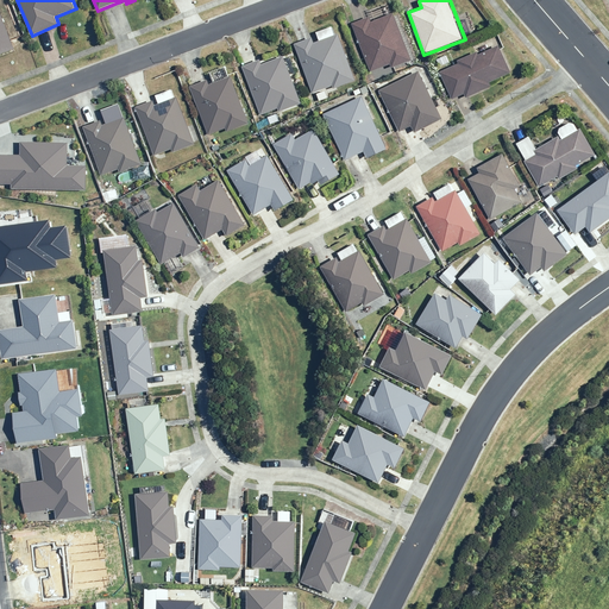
[(393,10),(352,24),(370,74),(393,67),(394,70),(413,63),(393,10)]
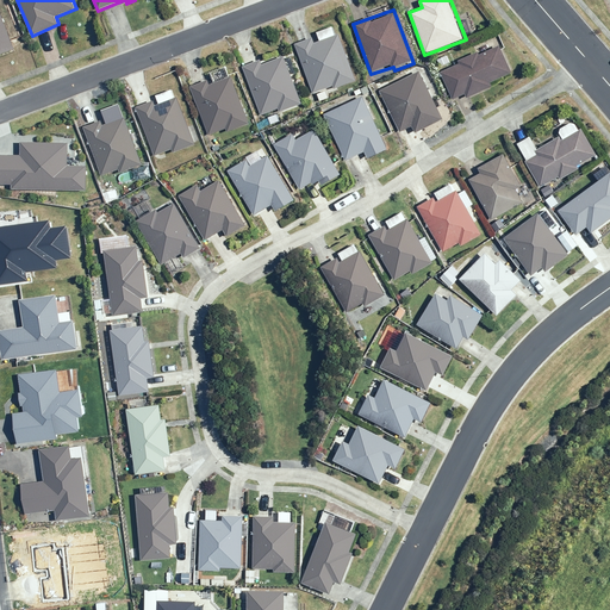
[(0,57),(16,51),(0,12),(0,57)]
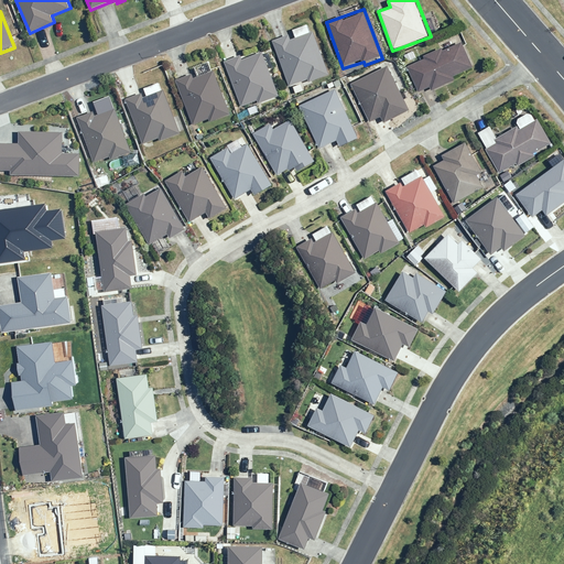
[(290,33),(272,40),(294,95),(307,89),(304,82),(310,79),(311,84),(331,76),(310,24),(293,31),(295,38),(292,39),(290,33)]
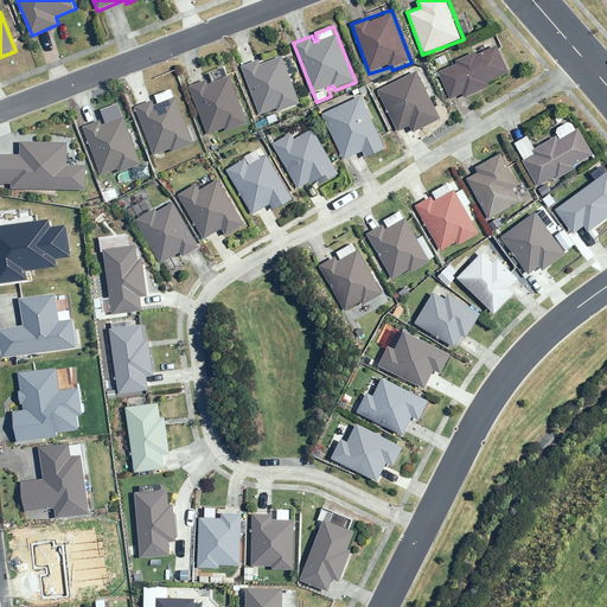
[(459,63),(441,71),(453,98),(465,94),(467,97),(491,87),(490,83),(510,75),(497,45),(479,53),(478,50),(458,59),(459,63)]
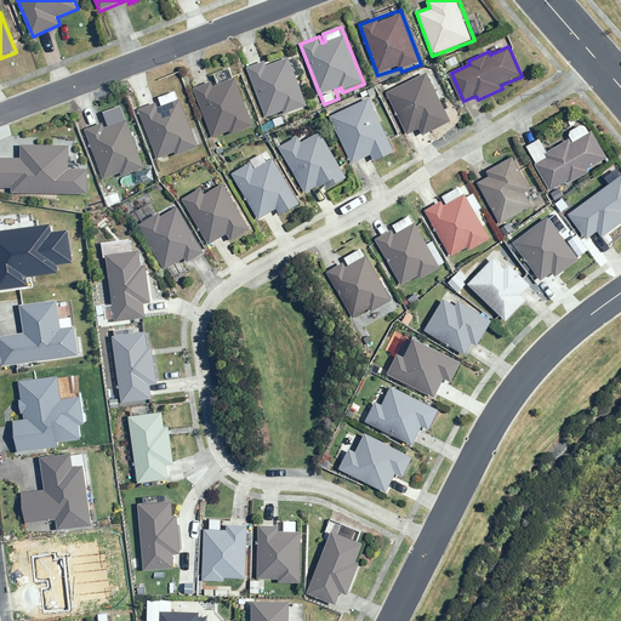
[(267,60),(248,69),(267,117),(284,109),(286,115),(309,106),(289,58),(269,67),(267,60)]
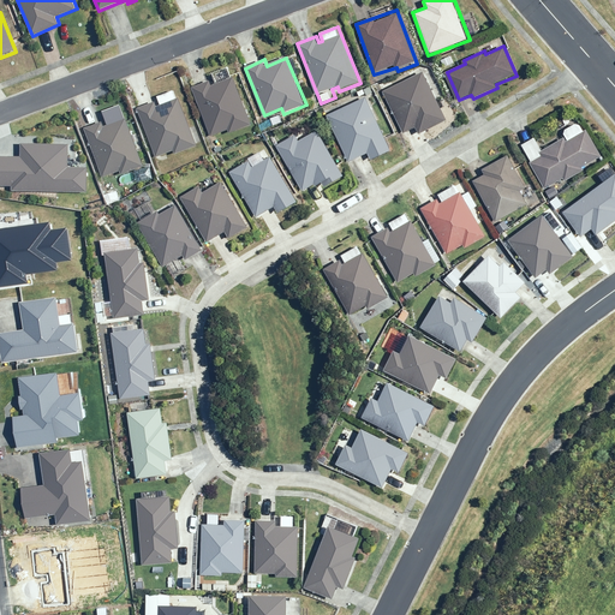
[(423,70),(381,90),(401,133),(417,126),(421,135),(447,123),(423,70)]
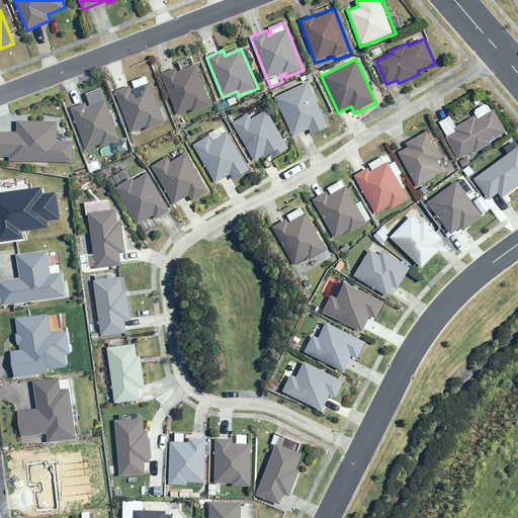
[(177,69),(160,75),(178,114),(191,108),(194,114),(213,105),(195,65),(179,73),(177,69)]
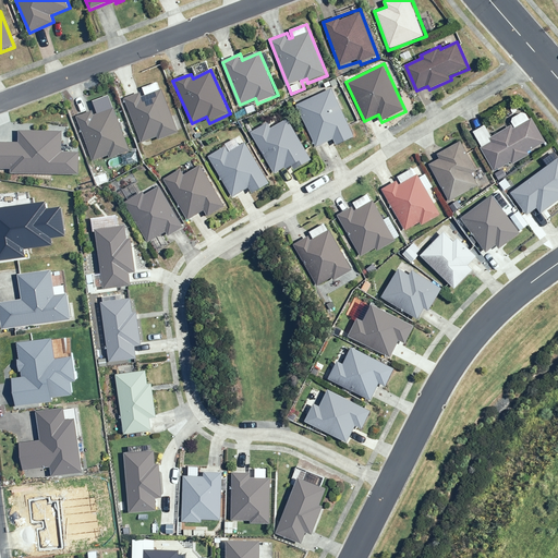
[(335,88),(296,105),(315,148),(335,140),(337,146),(356,137),(335,88)]
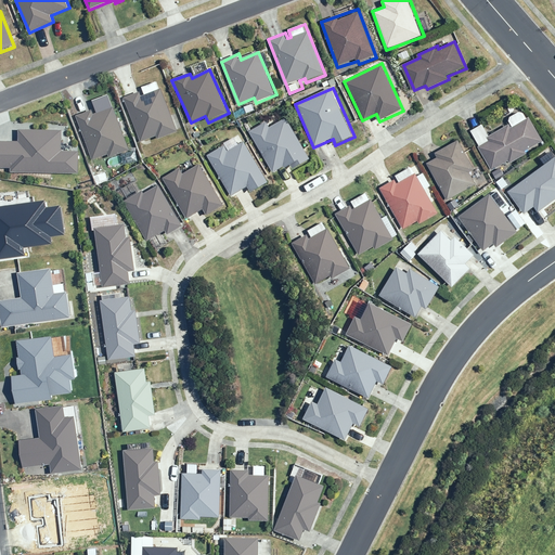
[(141,91),(125,99),(141,141),(156,134),(158,140),(179,132),(162,89),(143,97),(141,91)]
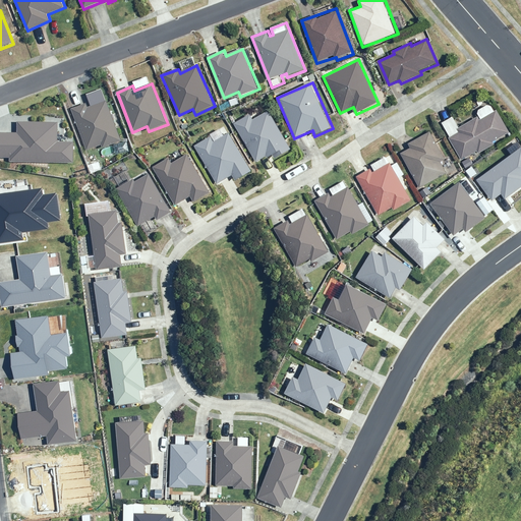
[(90,101),(71,108),(89,151),(103,146),(104,149),(123,141),(107,100),(92,106),(90,101)]
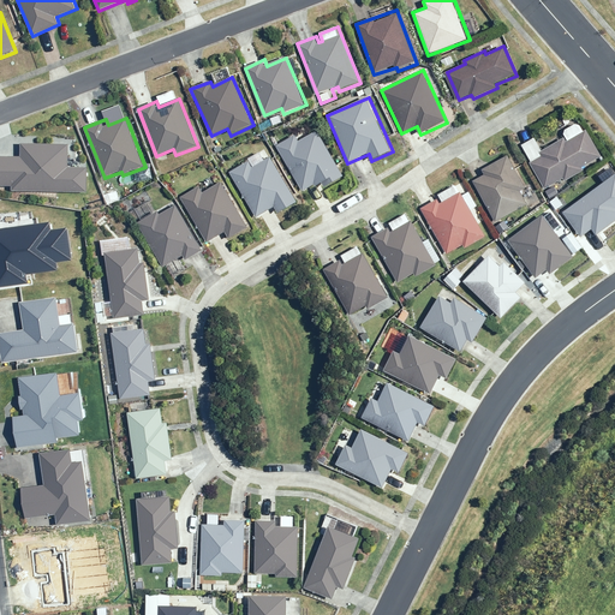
[(536,137),(519,147),(550,198),(560,192),(555,184),(565,178),(567,181),(585,169),(584,169),(604,157),(587,130),(581,133),(577,124),(563,132),(565,135),(543,148),(536,137)]
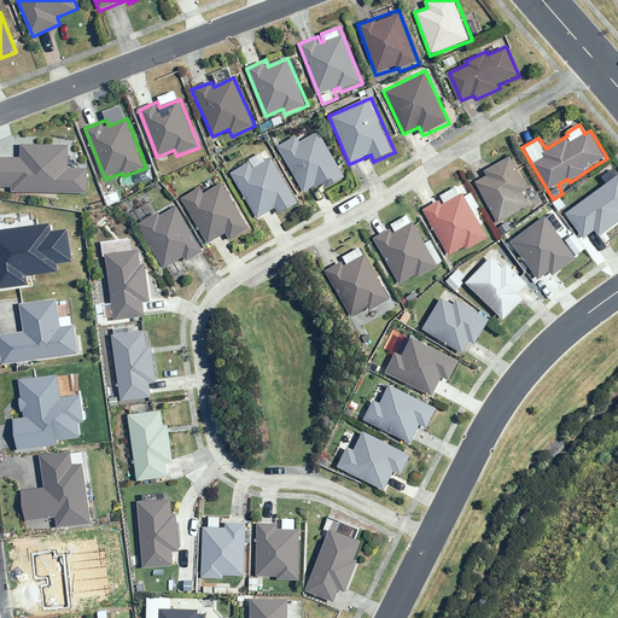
[(305,130),(277,146),(304,193),(320,184),(324,191),(348,176),(321,130),(309,138),(305,130)]
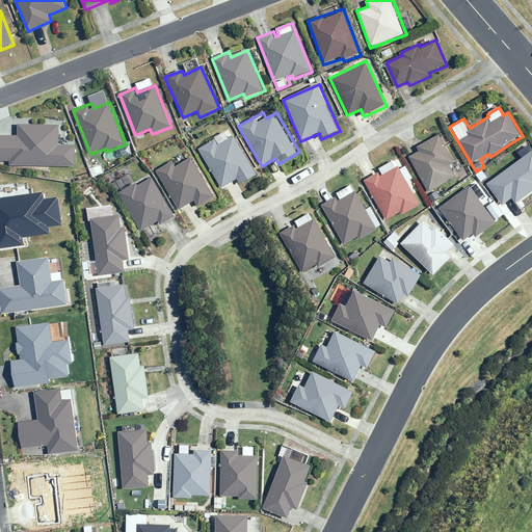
[(19,137),(0,136),(0,160),(12,161),(12,166),(76,168),(77,144),(61,143),(61,125),(20,123),(19,137)]
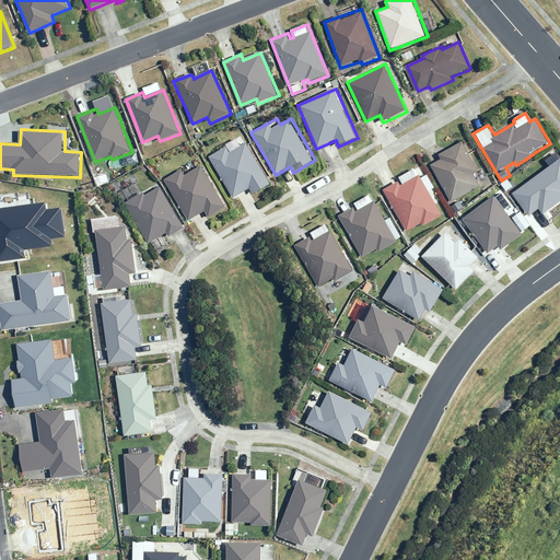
[(443,158),(429,166),(455,212),(465,207),(459,196),(481,183),(476,174),(481,171),(464,141),(441,155),(443,158)]
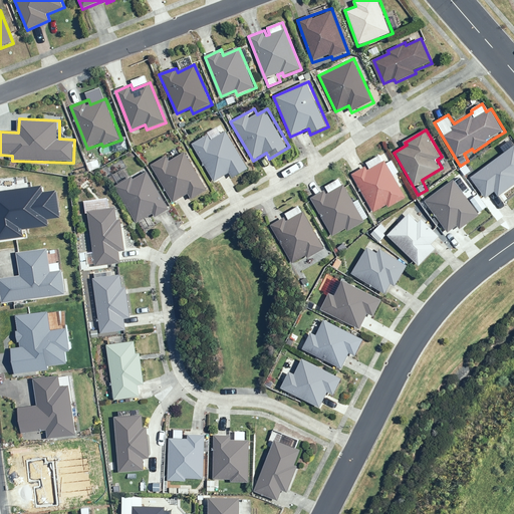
[(211,133),(192,144),(215,182),(219,180),(224,189),(233,184),(230,180),(249,168),(226,132),(214,139),(211,133)]
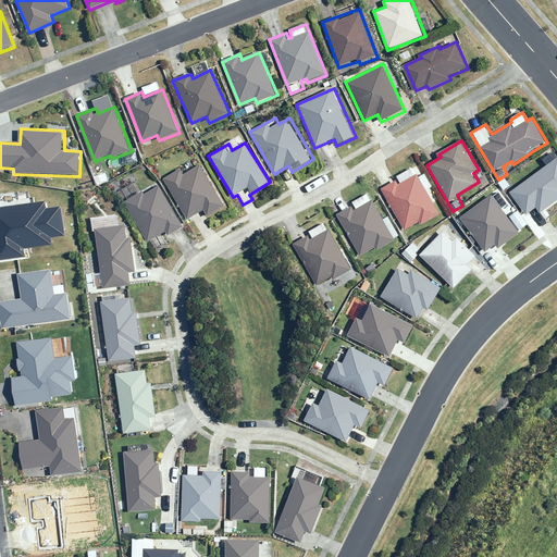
[(546,164),(508,192),(528,219),(539,212),(541,214),(556,201),(556,155),(554,151),(542,159),(546,164)]
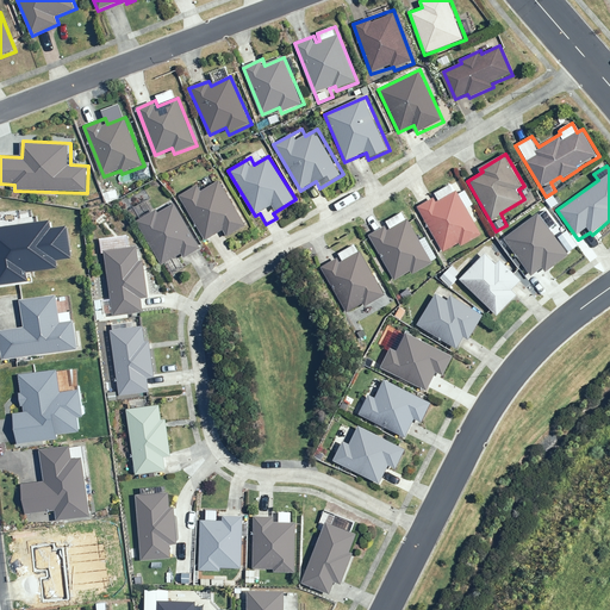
[(205,178),(178,195),(205,241),(210,238),(216,248),(249,228),(221,180),(211,186),(205,178)]
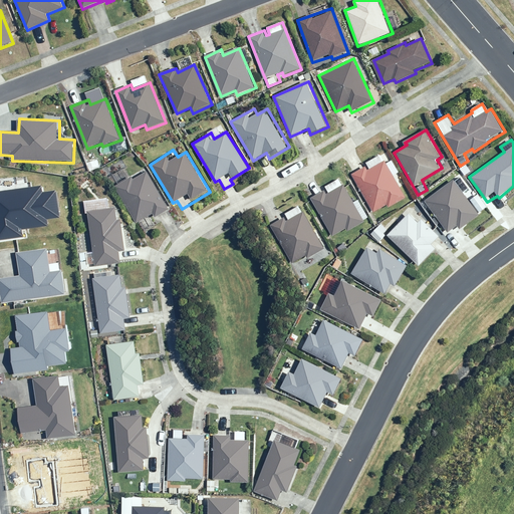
[(351,173),(352,176),(373,213),(389,205),(391,207),(407,198),(394,176),(400,173),(392,159),(387,162),(382,155),(351,173)]
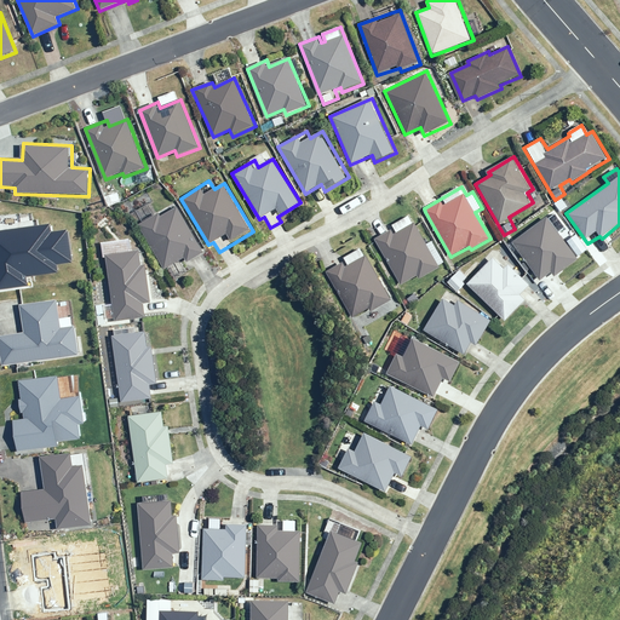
[(187,267),(208,252),(178,205),(171,210),(167,205),(138,224),(176,280),(190,271),(187,267)]
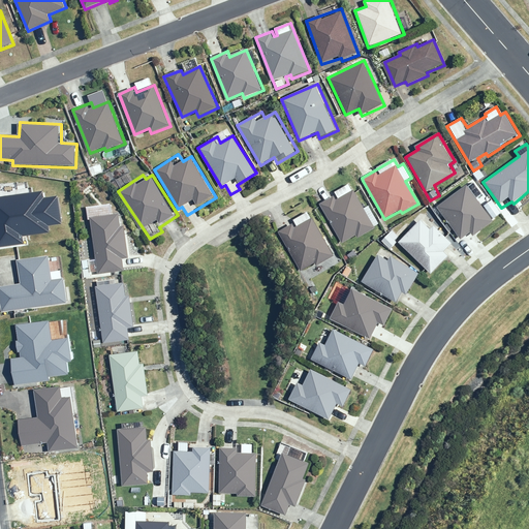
[(378,228),(350,183),(335,192),(336,194),(319,205),(343,244),(356,236),(360,240),(378,228)]
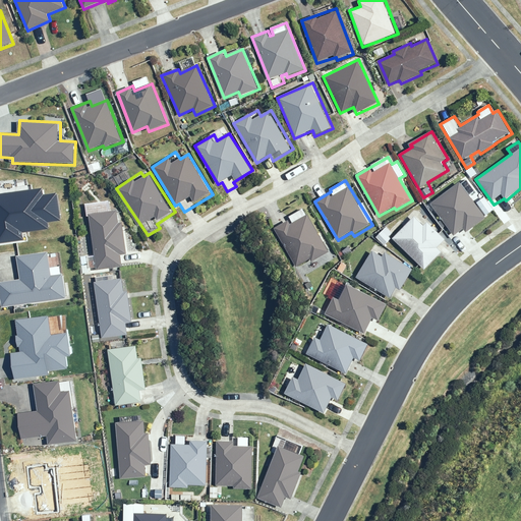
[(460,182),(432,204),(456,235),(464,229),(466,231),(485,217),(460,182)]
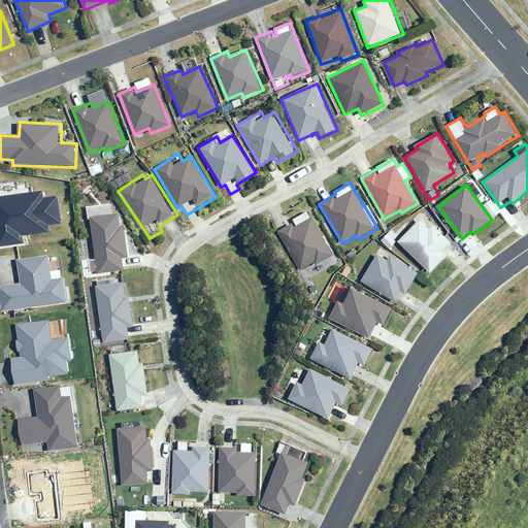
[(110,206),(98,207),(99,216),(91,217),(98,273),(127,270),(126,258),(132,258),(128,230),(123,230),(121,213),(111,215),(110,206)]
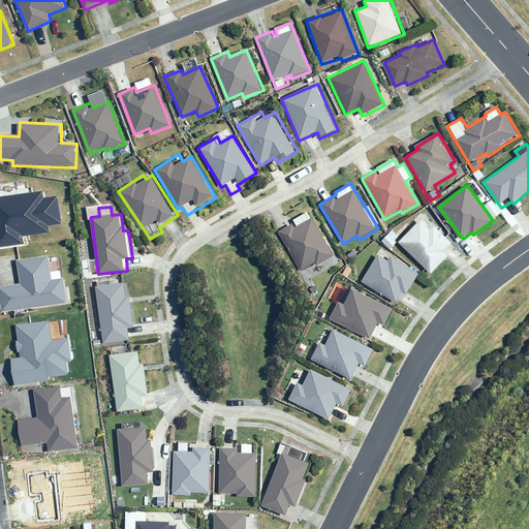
[(321,273),(340,260),(310,211),(294,220),(296,222),(279,232),(303,272),(315,263),(321,273)]
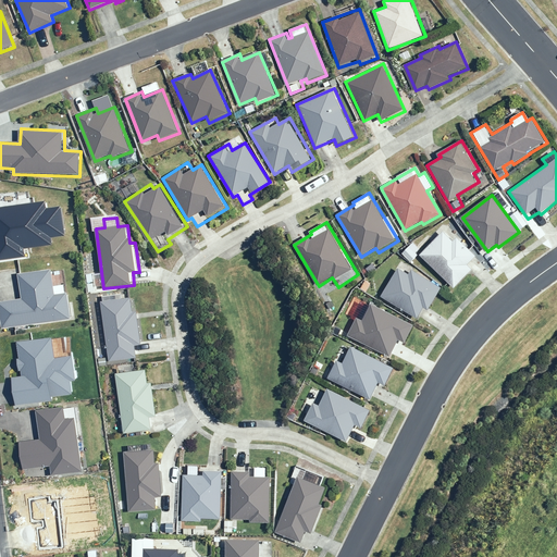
[(474,277),(483,269),(475,261),(479,258),(444,222),(419,246),(413,240),(401,252),(411,263),(421,254),(455,288),(470,273),(474,277)]
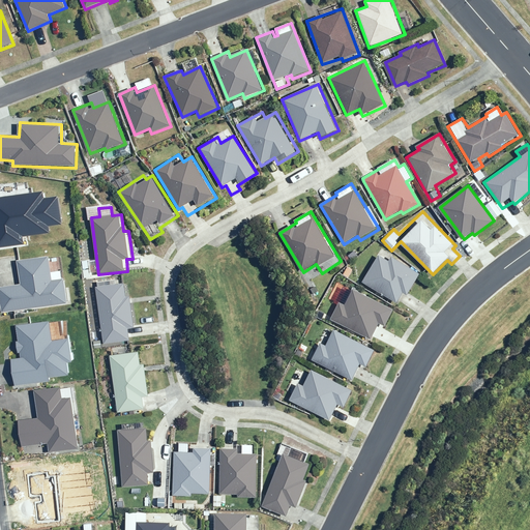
[(378,257),(363,282),(400,303),(406,293),(418,271),(388,254),(389,252),(381,246),(376,256),(378,257)]
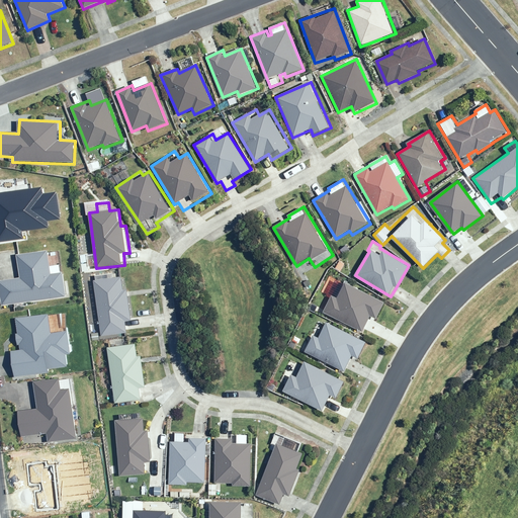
[(102,337),(128,333),(128,329),(139,327),(137,317),(134,318),(130,291),(125,292),(123,274),(94,278),(100,322),(88,324),(90,341),(102,340),(102,337)]
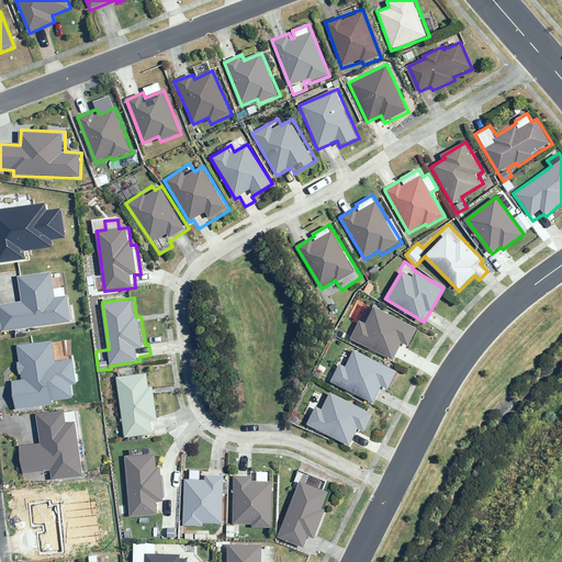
[(348,338),(394,361),(403,345),(408,347),(418,327),(367,302),(348,338)]
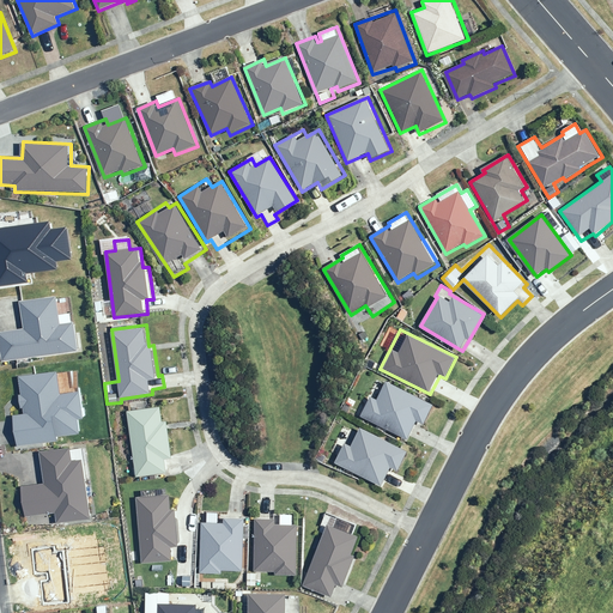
[(354,416),(411,442),(419,424),(426,428),(436,406),(380,378),(370,396),(364,394),(354,416)]
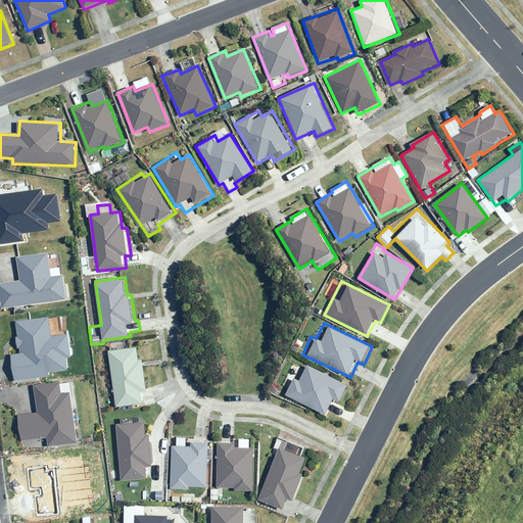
[(141,361),(139,345),(108,349),(117,410),(144,406),(143,392),(148,391),(144,360),(141,361)]
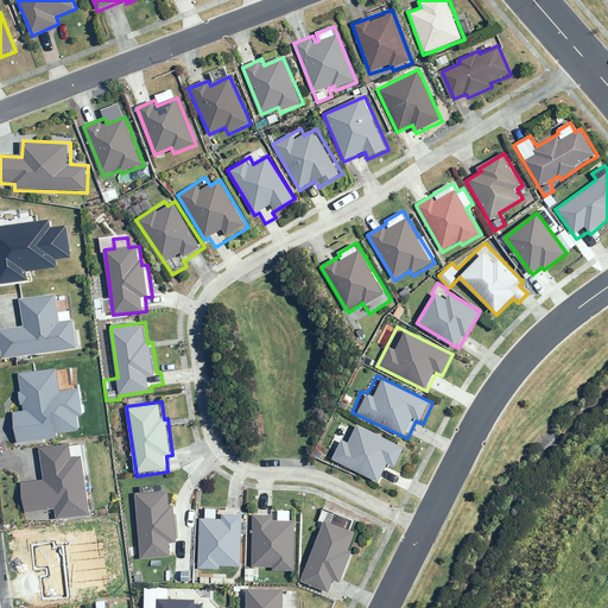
[(331,458),(379,485),(390,464),(396,468),(406,448),(361,424),(350,443),(342,438),(331,458)]
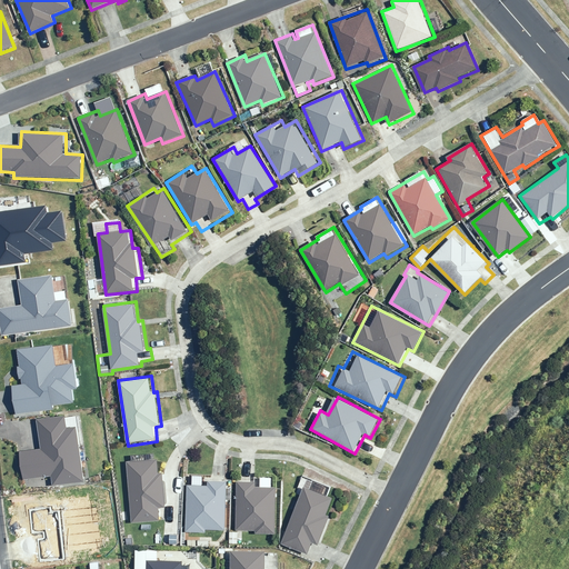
[(131,520),(131,522),(162,521),(162,507),(169,507),(167,472),(160,472),(159,459),(153,459),(153,455),(132,456),(133,460),(128,461),(130,510),(119,510),(119,521),(131,520)]
